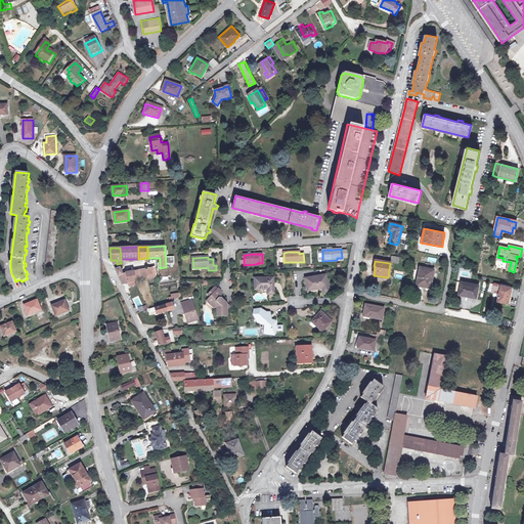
[(430,289),(434,271),(420,268),(416,286),(430,289)]
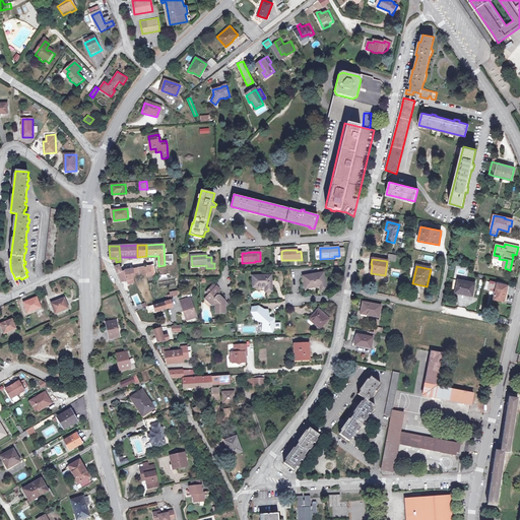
[(148,273),(148,267),(138,268),(139,275),(142,274),(147,274),(148,273)]
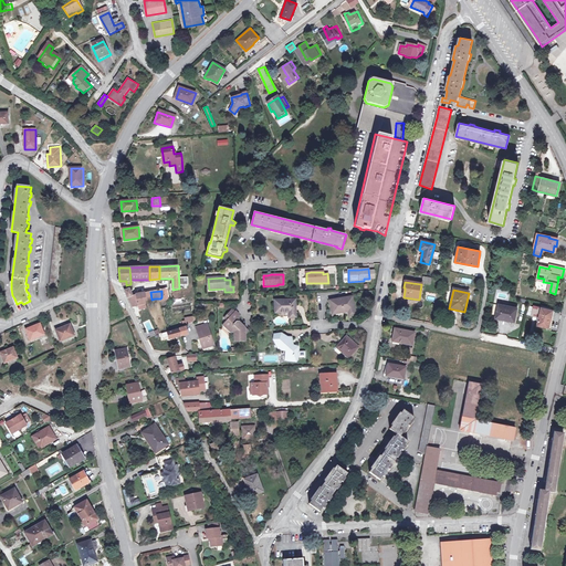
[(133,296),(133,294),(127,296),(130,305),(138,303),(138,305),(146,303),(145,301),(146,301),(145,293),(145,292),(136,294),(137,294),(133,296)]
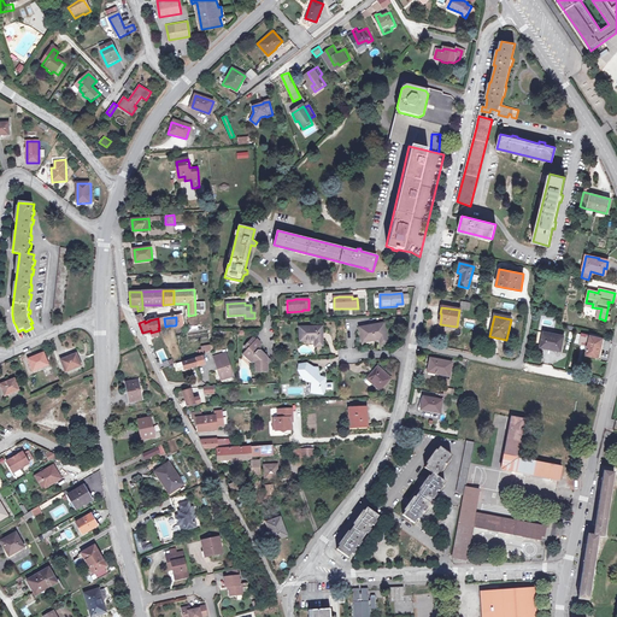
[(380,342),(387,342),(383,323),(359,327),(362,341),(380,339),(380,342)]
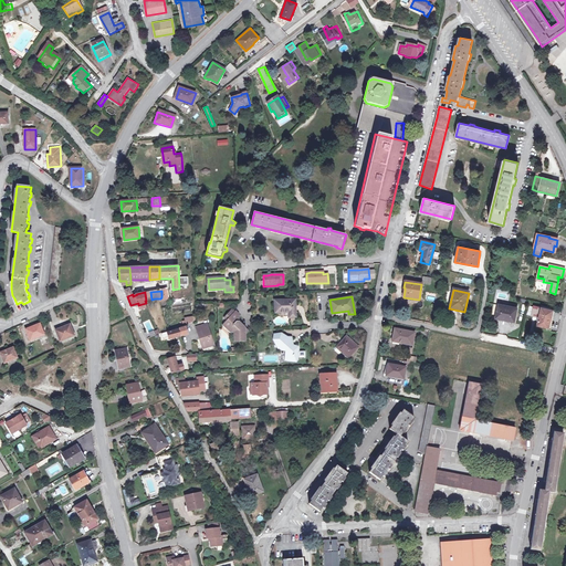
[(290,316),(295,316),(295,300),(275,301),(275,313),(290,312),(290,316)]
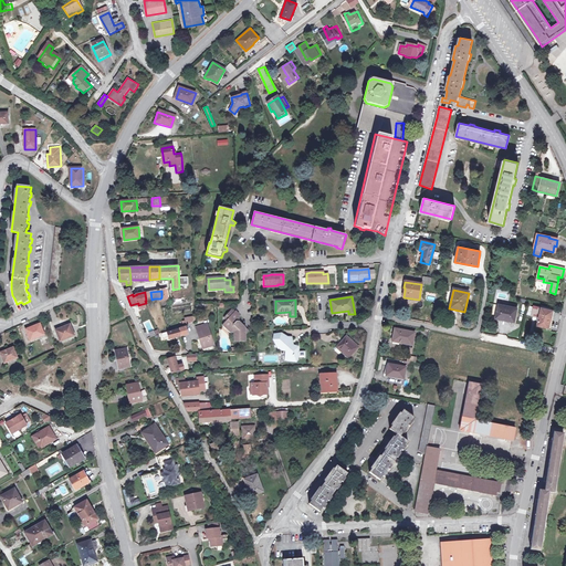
[(514,322),(517,308),(499,304),(495,316),(509,320),(509,321),(514,322)]
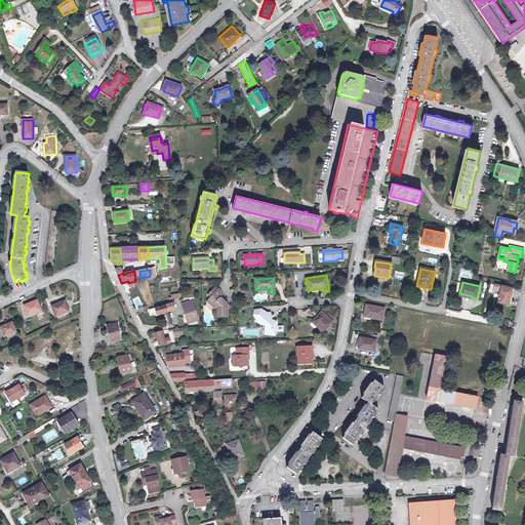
[(502,285),(494,284),(494,286),(492,293),(492,294),(498,295),(497,297),(499,298),(499,301),(510,305),(514,288),(502,285)]
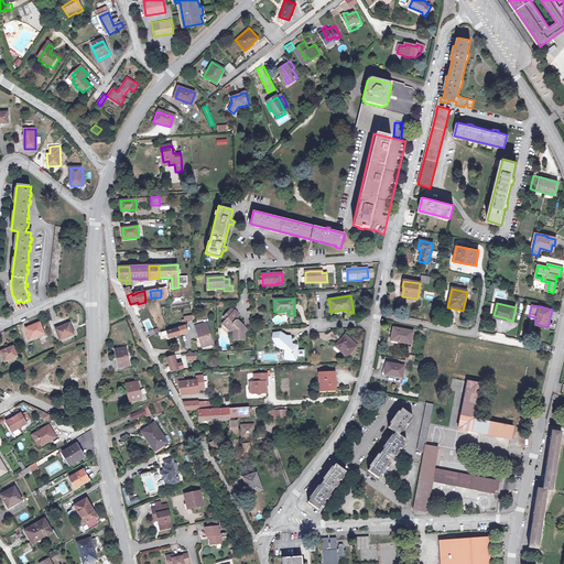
[(235,339),(246,338),(245,326),(239,321),(236,321),(235,320),(239,315),(239,313),(236,310),(235,311),(230,316),(227,313),(224,317),(227,320),(225,322),(228,325),(227,327),(231,332),(235,332),(235,339)]
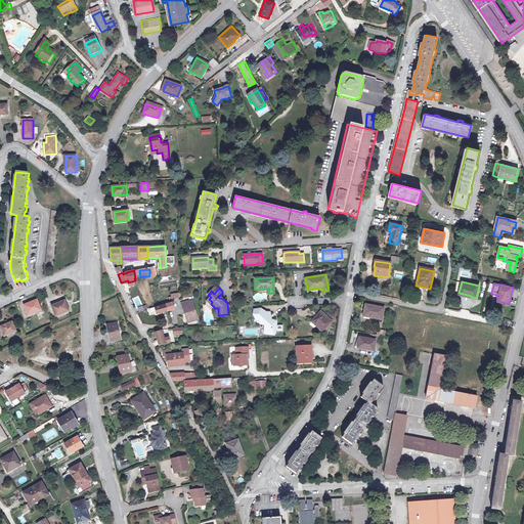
[(37,299),(24,305),(28,315),(41,310),(37,299)]
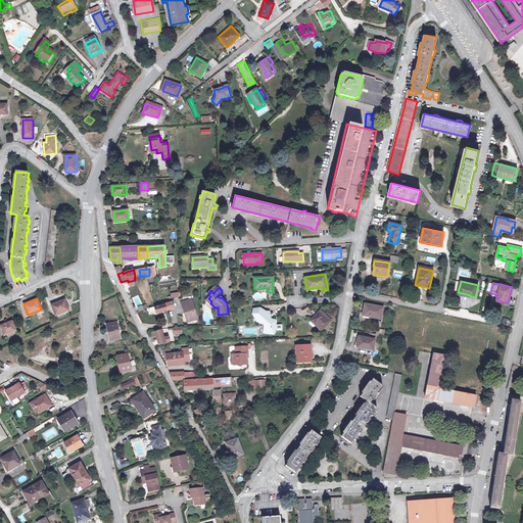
[(65,299),(52,304),(56,316),(69,310),(65,299)]
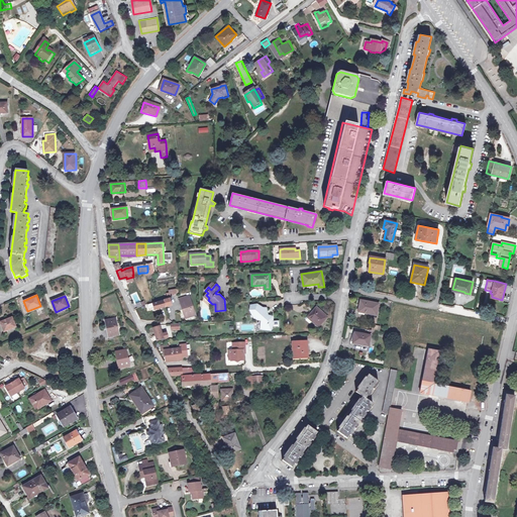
[(196,315),(190,296),(180,299),(184,313),(185,312),(187,318),(196,315)]
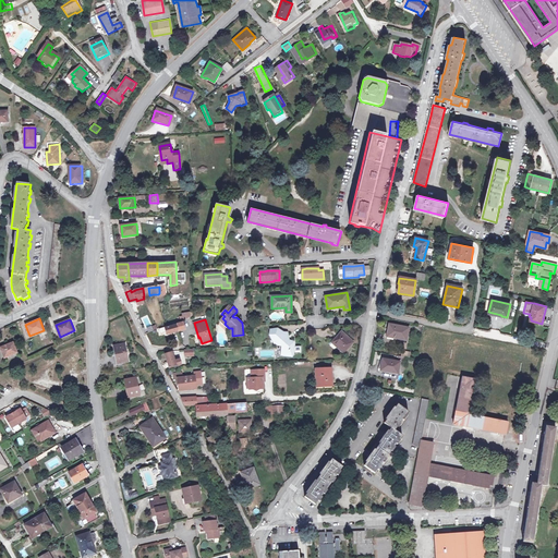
[(177,325),(178,326),(179,331),(186,329),(184,323),(177,325)]
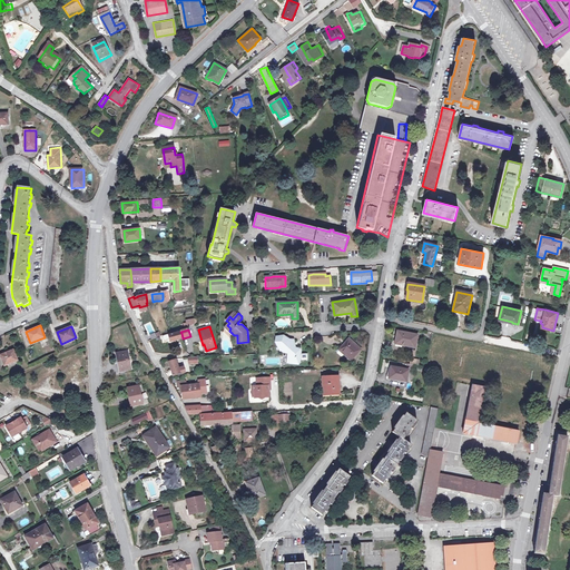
[(415,347),(418,334),(411,333),(411,334),(399,332),(396,344),(415,347)]
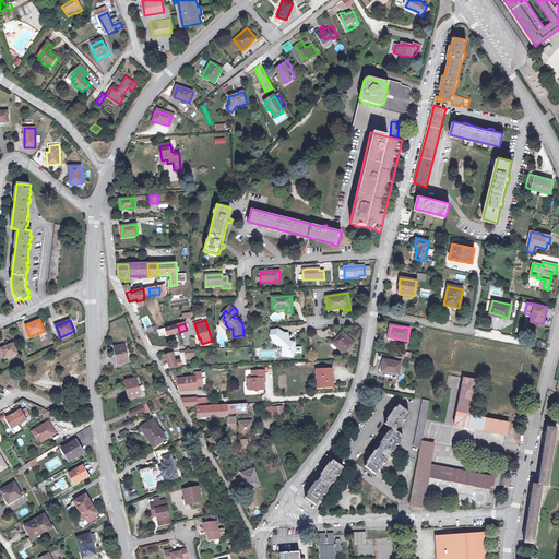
[(168,336),(179,332),(178,326),(166,330),(166,329),(161,331),(163,335),(167,334),(168,336)]
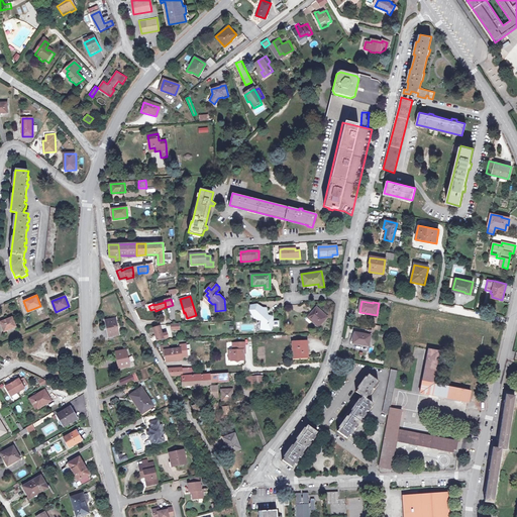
[(263,328),(272,328),(273,326),(280,325),(280,321),(273,321),(273,317),(267,317),(267,309),(262,309),(257,305),(251,305),(251,309),(253,310),(254,314),(255,314),(256,318),(261,318),(264,320),(263,321),(263,328)]
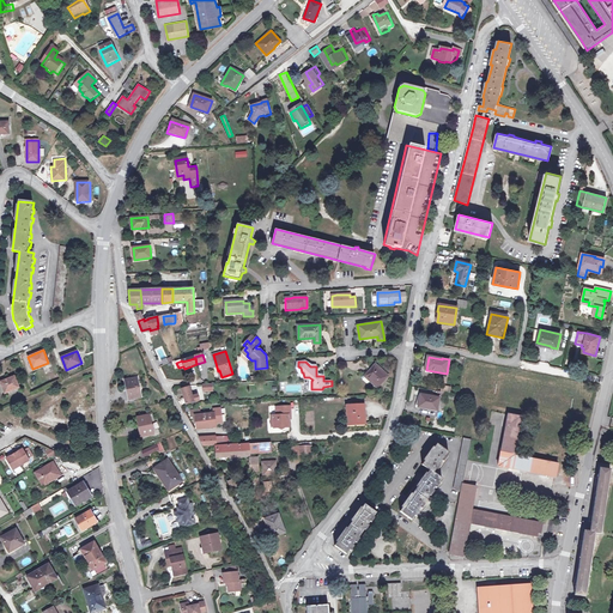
[(378,387),(388,375),(374,364),(364,376),(378,387)]
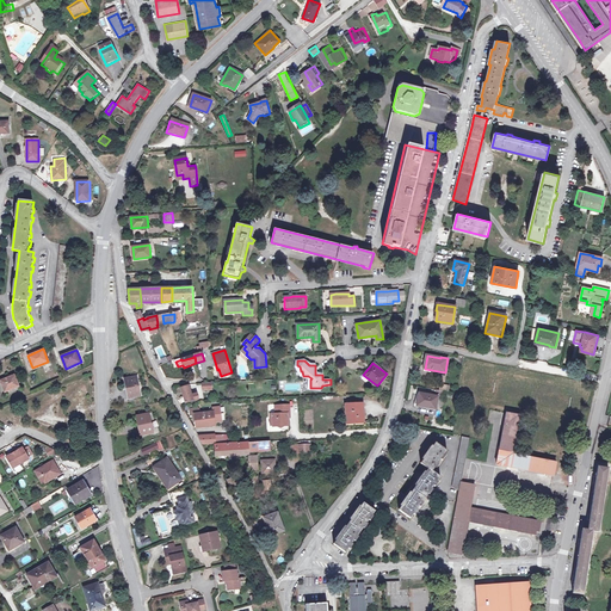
[(14,375),(0,380),(0,382),(4,392),(18,386),(14,375)]
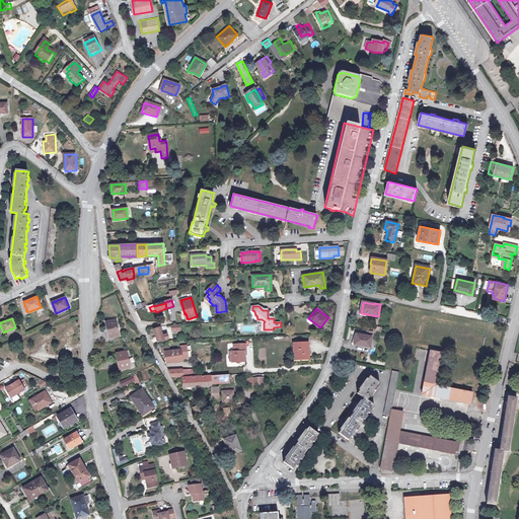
[(121,336),(117,319),(106,322),(110,338),(121,336)]
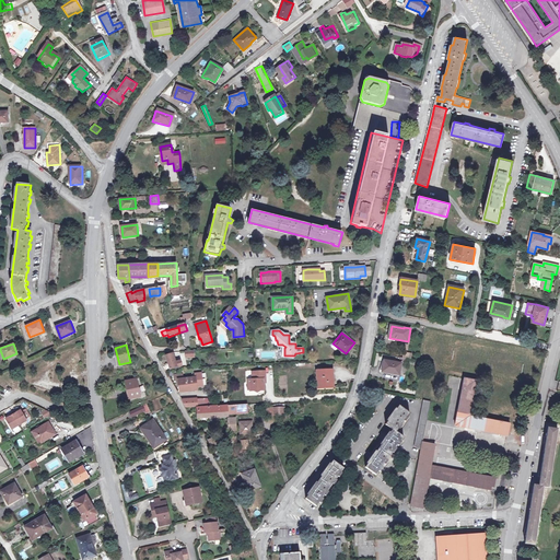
[(166,356),(171,369),(183,365),(182,361),(176,362),(174,353),(166,356)]
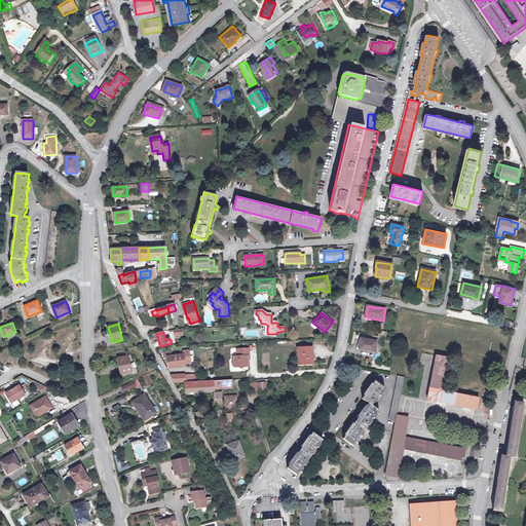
[(375,352),(377,341),(362,338),(360,348),(375,352)]
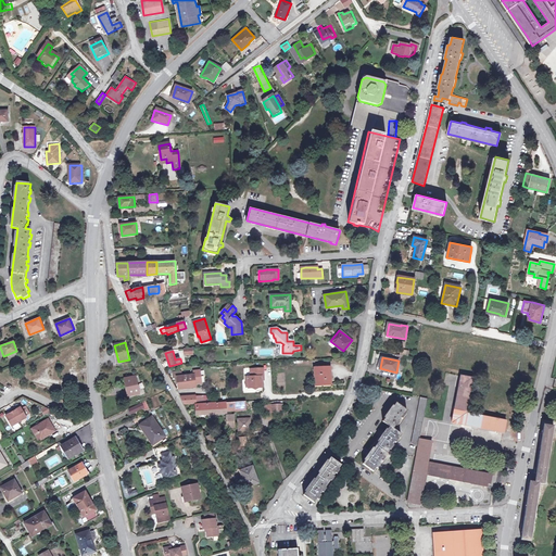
[(332,383),(331,367),(315,368),(316,374),(317,374),(318,384),(332,383)]
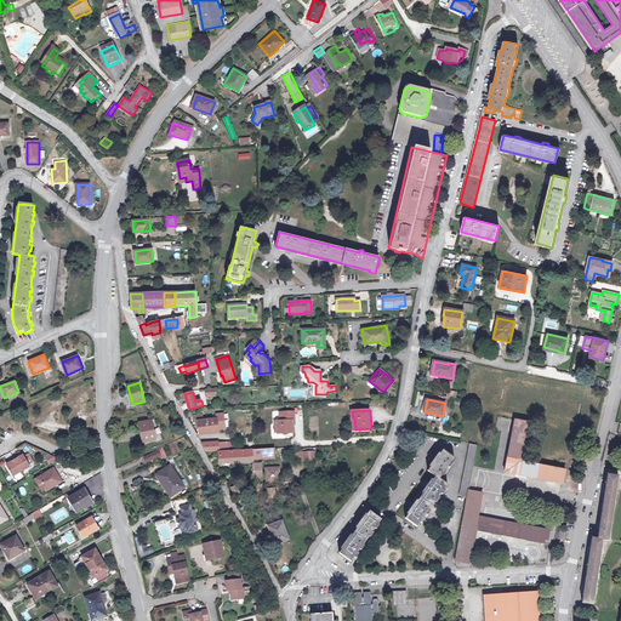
[(297,420),(297,411),(283,411),(283,421),(277,421),(277,423),(280,426),(280,432),(280,433),(296,433),(295,425),(295,420),(297,420)]
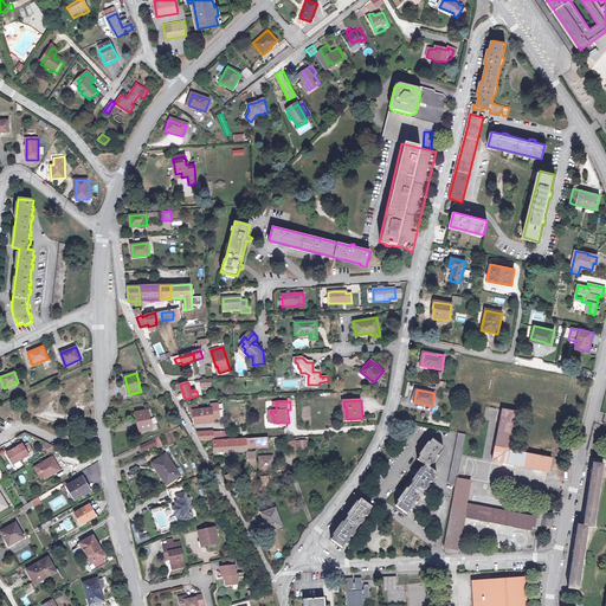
[(218,418),(217,405),(216,405),(210,405),(210,408),(194,411),(195,424),(212,423),(211,419),(216,418),(218,418)]
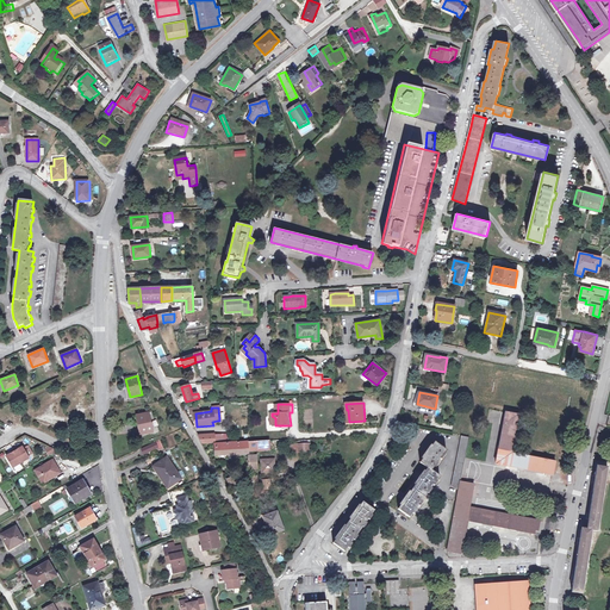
[(514,454),(520,415),(506,412),(497,465),(554,474),(556,461),(548,460),(548,459),(546,459),(546,460),(514,454)]
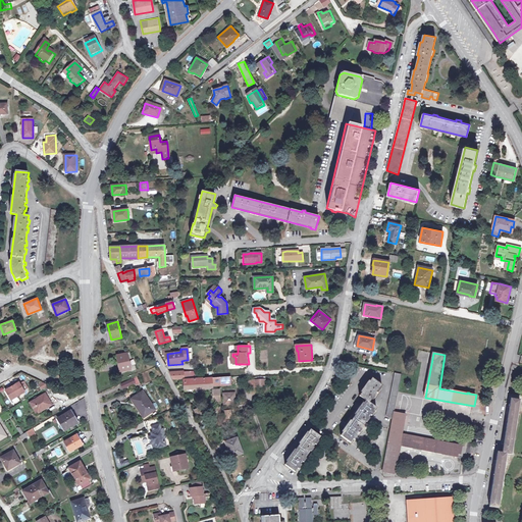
[(132,369),(127,354),(117,356),(121,371),(132,369)]
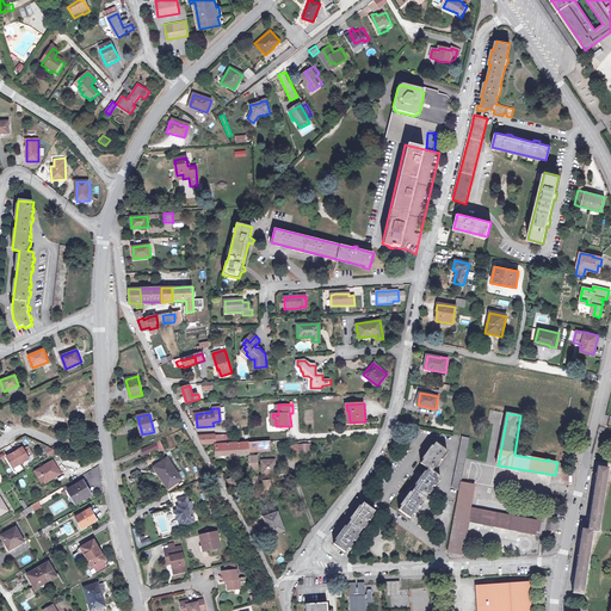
[(458,491),(461,491),(462,483),(471,438),(470,438),(463,437),(452,486),(458,491)]
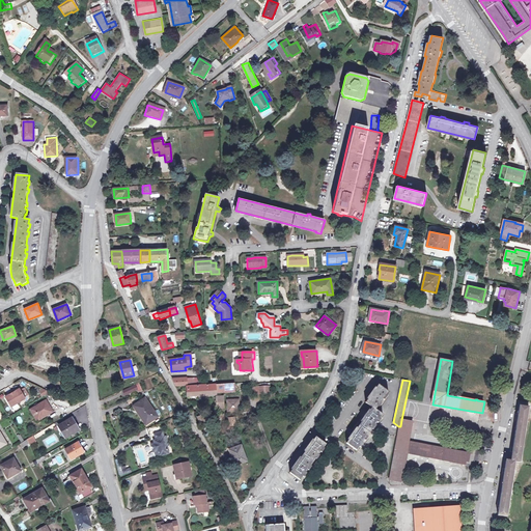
[(234,383),(220,384),(190,386),(188,386),(189,395),(208,393),(217,393),(235,391),(234,383)]
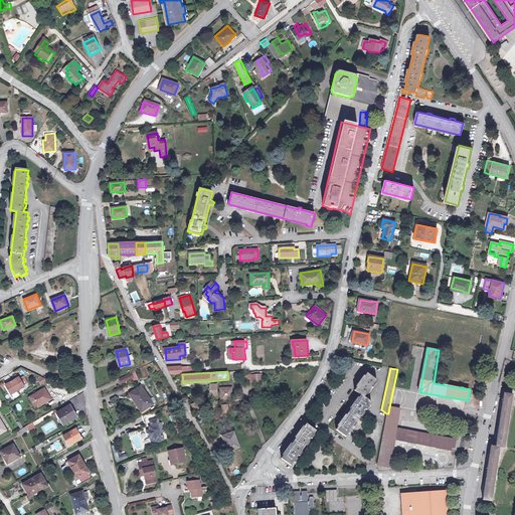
[(135,378),(133,373),(120,378),(122,383),(135,378)]
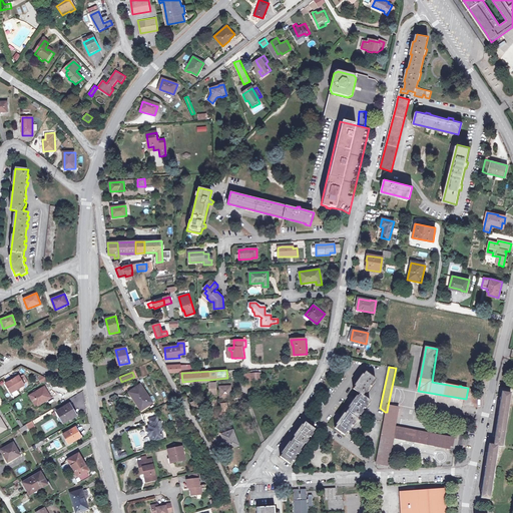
[(376,379),(366,372),(354,389),(360,394),(335,428),(345,436),(349,430),(350,431),(352,429),(350,428),(352,426),(353,427),(355,424),(354,423),(361,413),(363,414),(364,412),(363,411),(365,408),(366,409),(368,407),(367,406),(370,401),(363,396),(367,391),(368,392),(370,390),(368,389),(370,386),(372,387),(373,385),(372,384),(376,379)]
